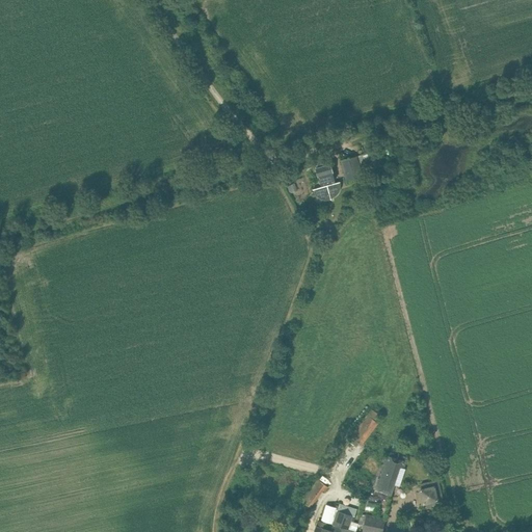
[(356,157),(341,161),(346,181),(363,176),(361,171),(380,166),(378,161),(381,160),(378,150),(369,153),(369,154),(356,157)]
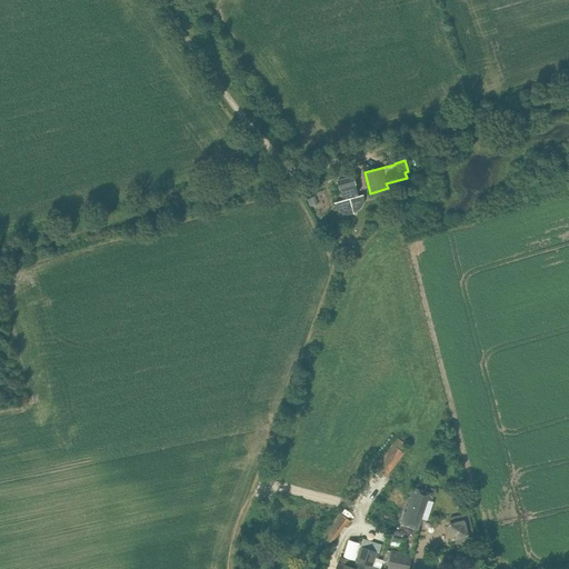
[(353,176),(338,179),(342,195),(343,199),(335,202),(336,202),(338,206),(340,209),(342,211),(346,212),(350,213),(353,212),(353,213),(355,213),(353,211),(357,210),(360,208),(361,205),(362,202),(363,199),(362,196),(365,195),(363,195),(359,196),(356,185),(353,176)]
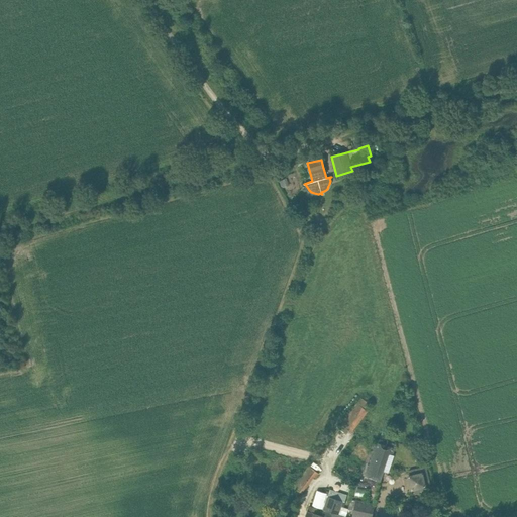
[(360,397),(339,424),(351,433),(368,411),(365,409),(370,404),(360,397)]
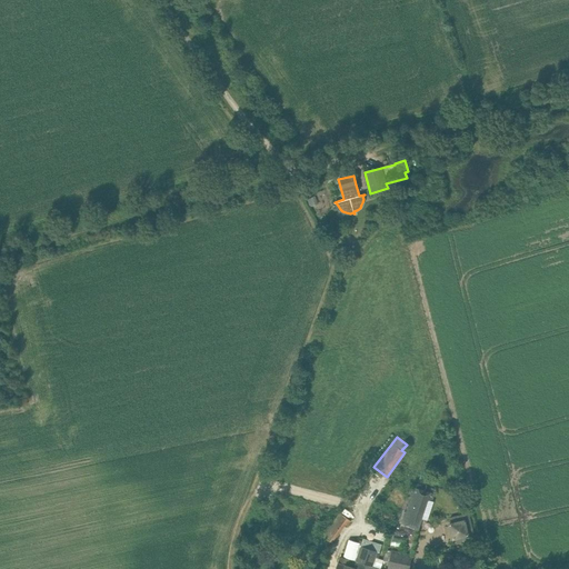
[(403,523),(418,529),(428,500),(431,501),(433,495),(415,488),(403,523)]
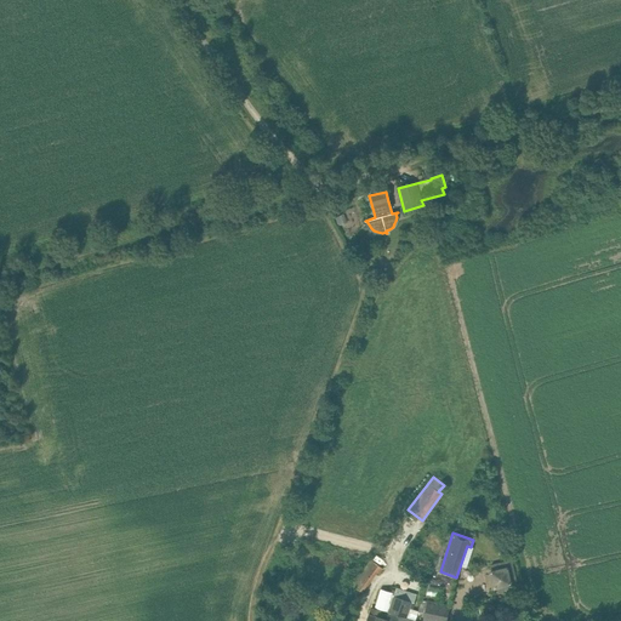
[(383,569),(370,559),(352,585),(363,593),(377,573),(380,574),(383,569)]
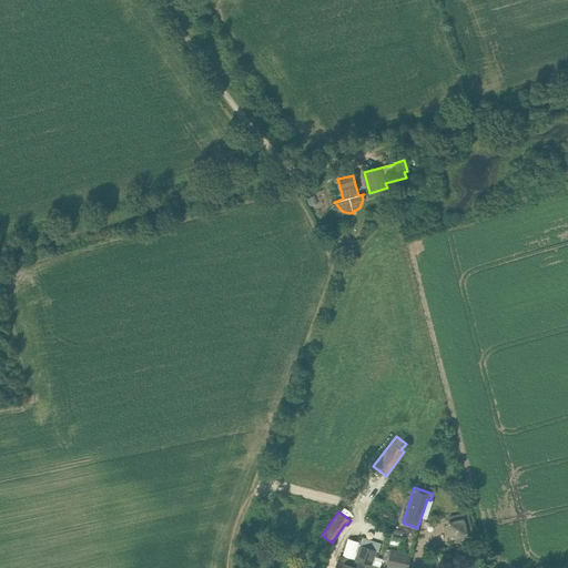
[(449,517),(456,543),(474,538),(468,513),(449,517)]
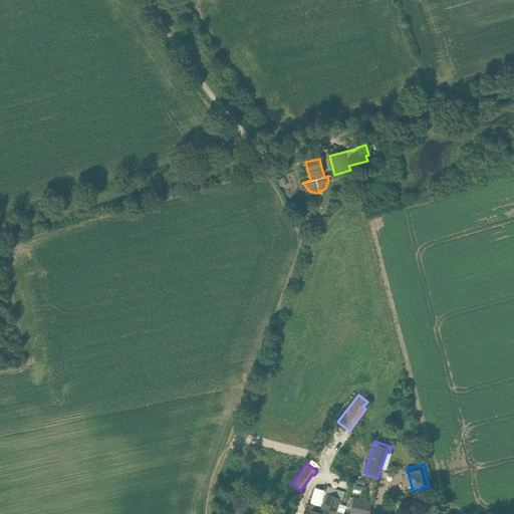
[(341,504),(343,499),(342,499),(345,492),(328,486),(319,513),(313,510),(314,505),(307,503),(303,513),(343,513),(337,512),(339,503),(341,504)]
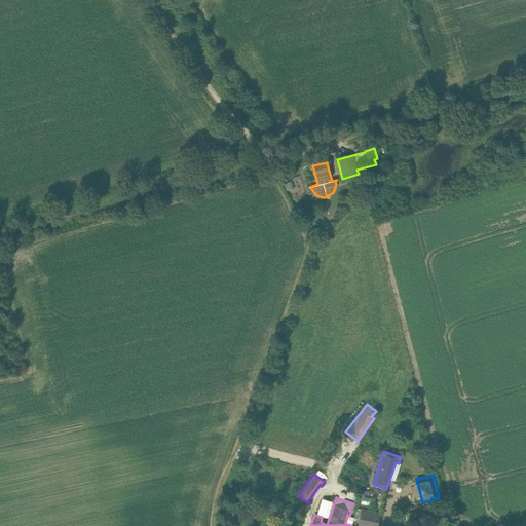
[(377,525),(380,516),(364,512),(362,512),(361,520),(360,523),(371,525),(377,525)]
